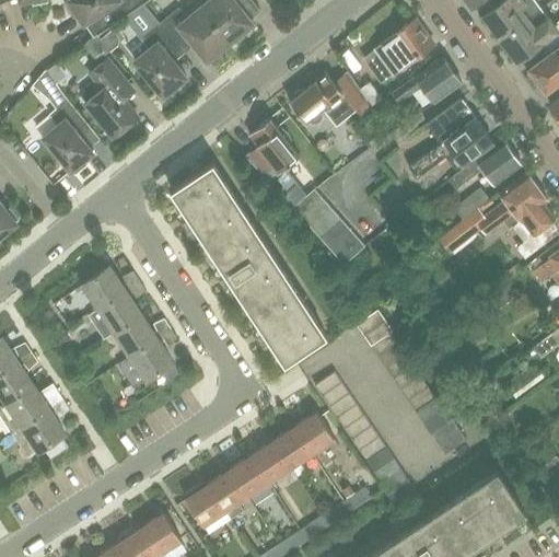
[(125,18),(150,0),(69,0),(67,2),(68,3),(63,7),(72,19),(77,16),(83,26),(116,4),(125,18)]
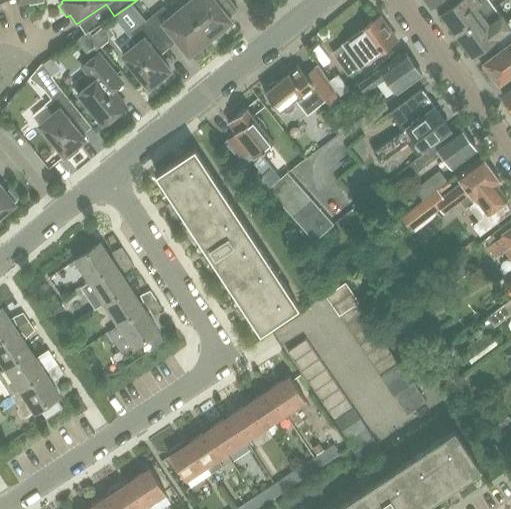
[(216,4),(220,0),(191,0),(183,7),(209,40),(231,22),(216,4)]
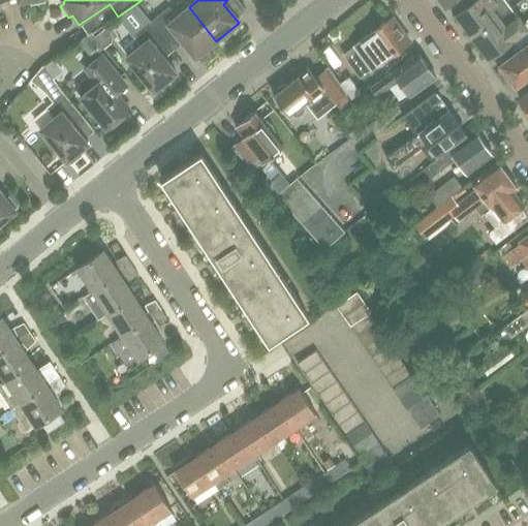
[(509,10),(501,0),(477,0),(456,17),(472,37),(496,20),(509,10)]
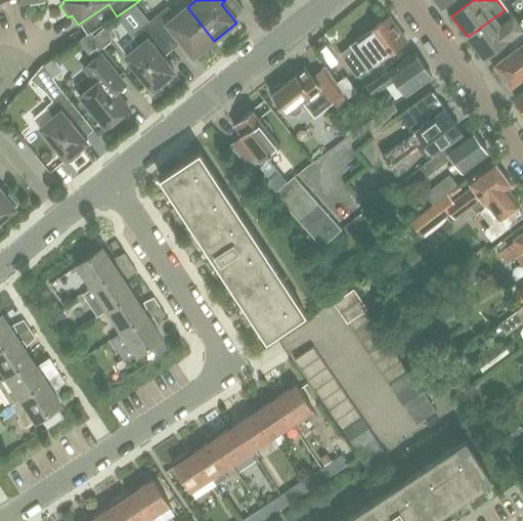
[(214,41),(187,7),(174,18),(166,8),(148,24),(168,47),(177,39),(192,58),(214,41)]
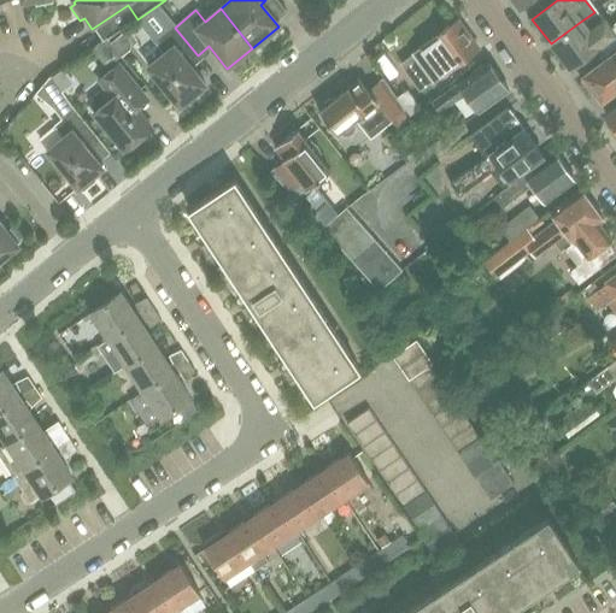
[(611,37),(615,42),(615,31),(611,35),(594,12),(579,23),(551,43),(569,69),(597,48),(611,37)]
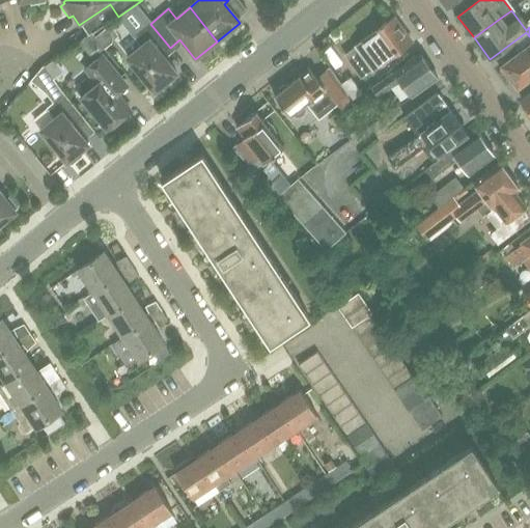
[(411,44),(393,20),(355,48),(372,72),(411,44)]
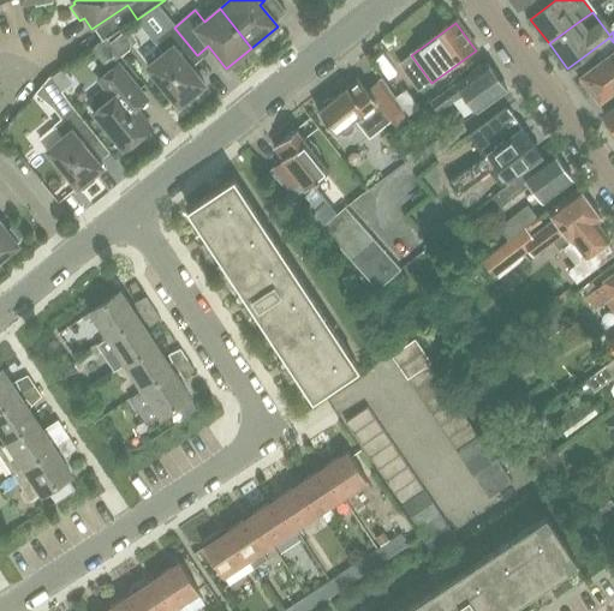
[(186,64),(197,55),(174,28),(154,45),(162,55),(147,69),(178,108),(204,87),(186,64)]
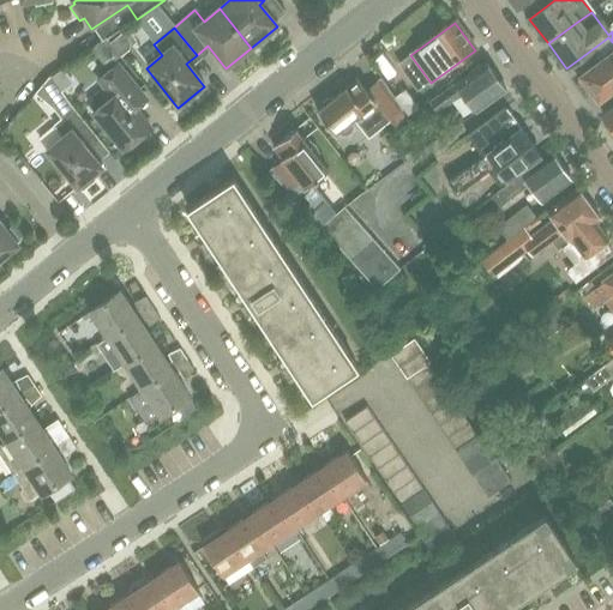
[(121,36),(110,46),(120,59),(128,52),(128,46),(121,36)]
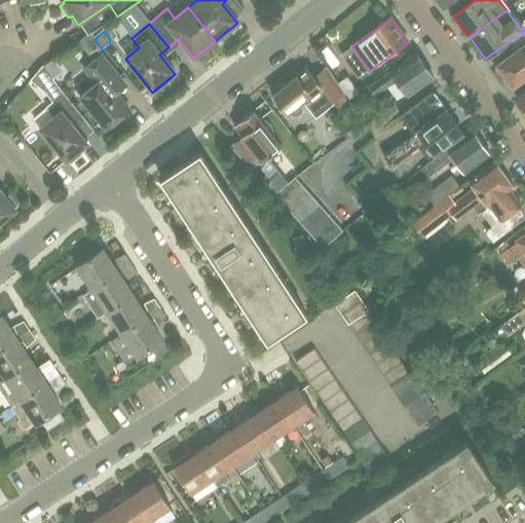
[(78,44),(90,60),(103,50),(95,39),(90,34),(78,44)]
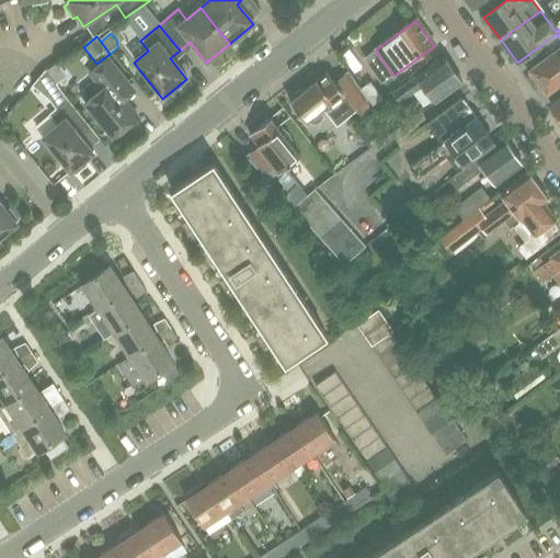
[(526,76),(537,89),(540,87),(546,94),(559,82),(559,46),(528,70),(530,73),(526,76)]
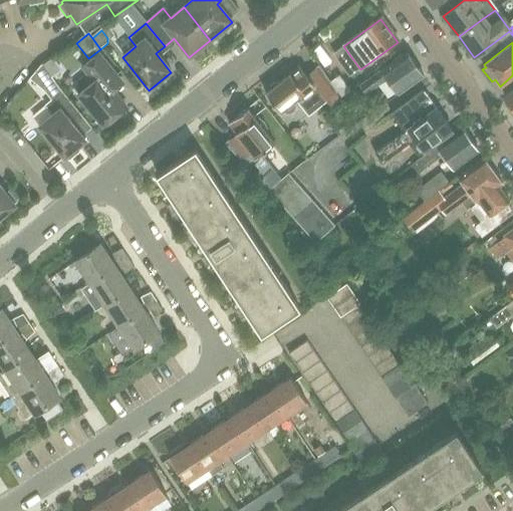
[(398,96),(423,77),(406,54),(359,87),(365,95),(386,80),(398,96)]
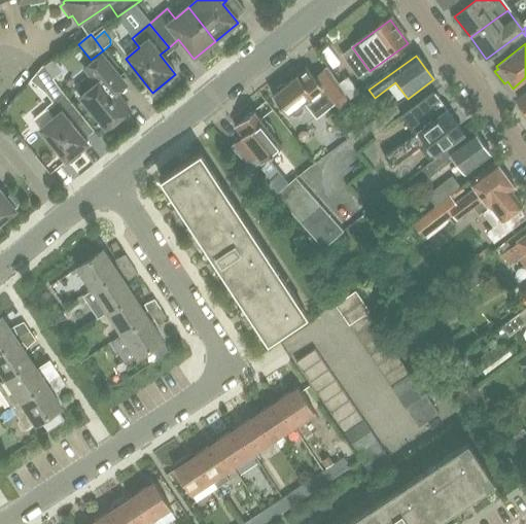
[(125,88),(101,58),(84,70),(93,80),(90,83),(94,88),(80,99),(106,131),(129,111),(115,96),(125,88)]
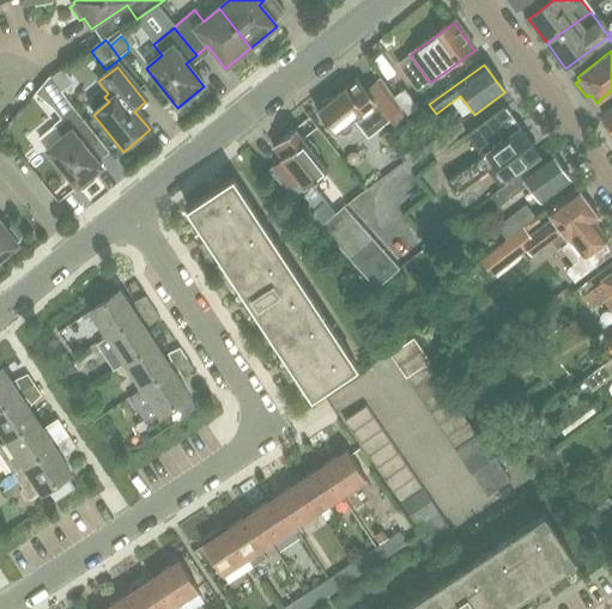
[(64,74),(52,83),(61,97),(73,89),(64,74)]
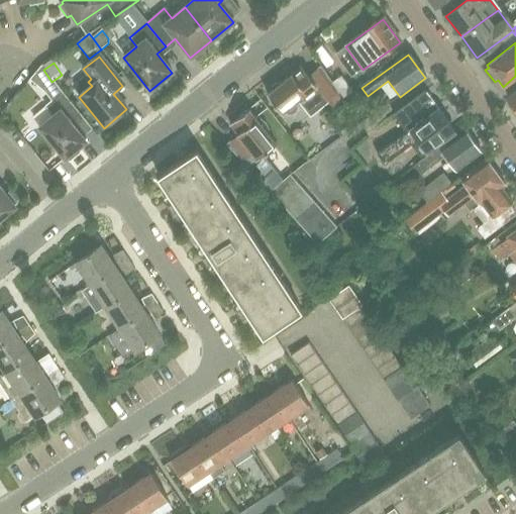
[(338,94),(320,67),(308,77),(301,69),(280,85),(276,85),(272,87),(270,90),(269,94),(266,96),(281,114),(283,113),(286,115),(290,116),(294,114),(296,111),(296,107),(295,103),(314,88),(326,103),(338,94)]
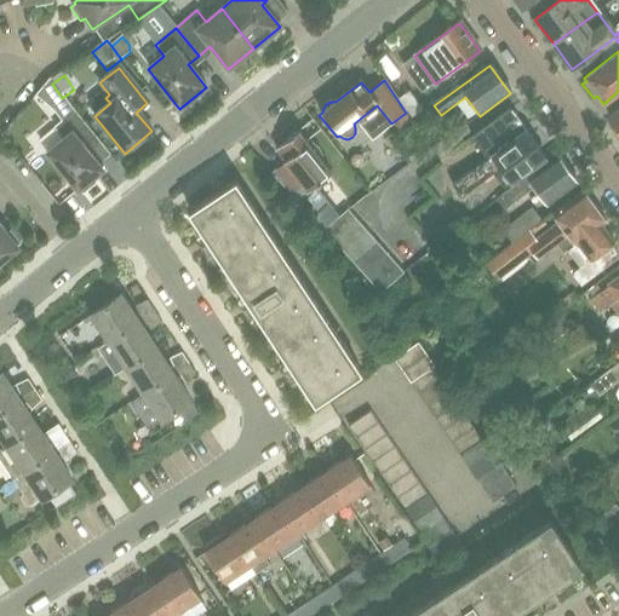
[(618,109),(607,119),(618,133),(618,109)]
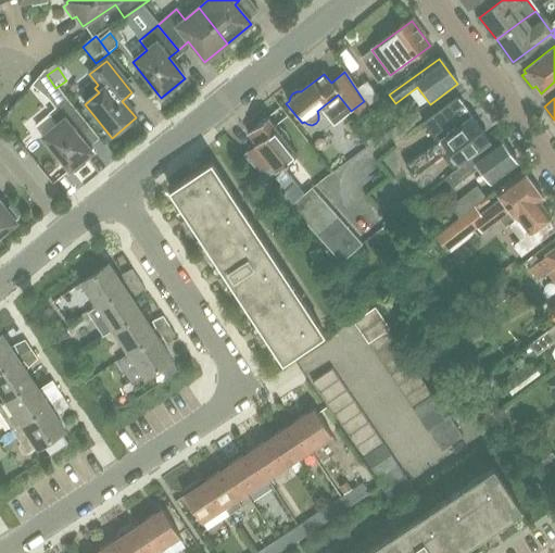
[(420,124),(434,143),(402,166),(410,178),(440,158),(449,171),(487,145),(456,99),(420,124)]
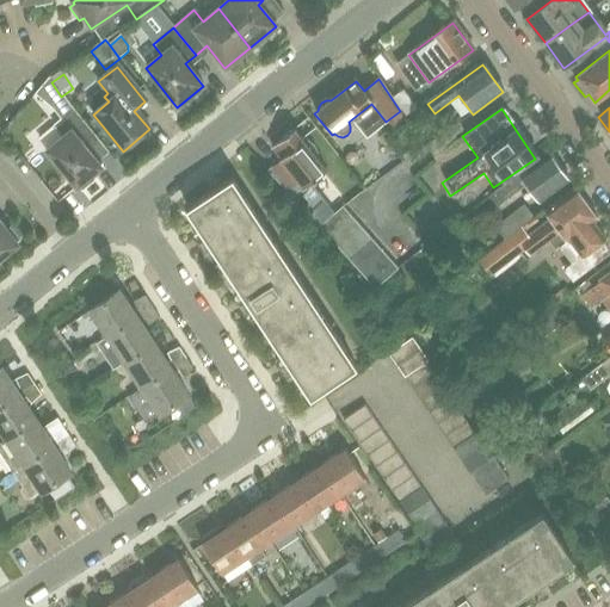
[(96,137),(73,110),(53,127),(62,137),(45,150),(76,189),(102,168),(85,147),(96,137)]
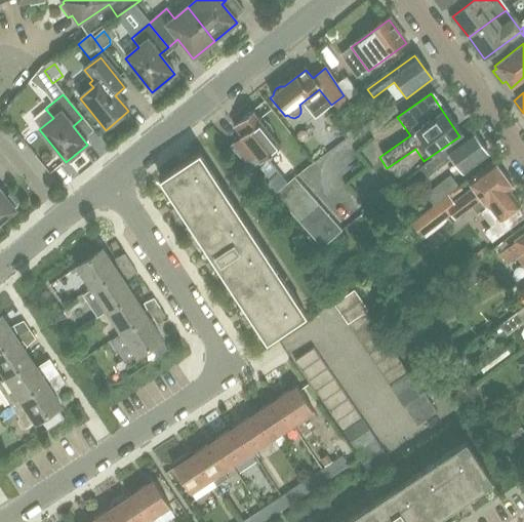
[(241,137),(229,148),(245,166),(274,196),(287,185),(267,158),(279,148),(273,138),(273,134),(272,130),(270,126),(267,123),(263,122),(258,121),(251,112),(233,127),(241,137)]
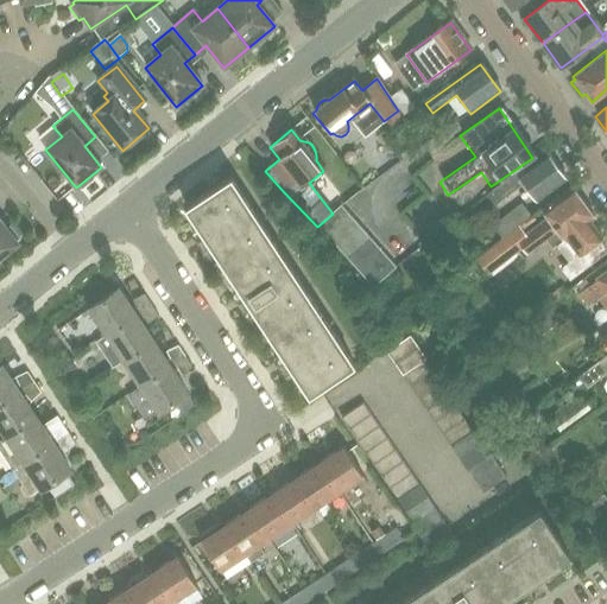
[(523,185),(537,203),(567,182),(545,153),(492,192),(499,202),(523,185)]
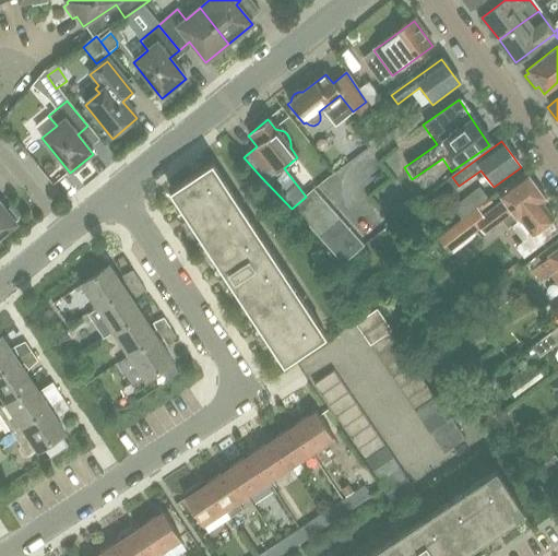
[(191,178),(170,192),(208,249),(249,222),(212,165),(202,170),(191,178)]
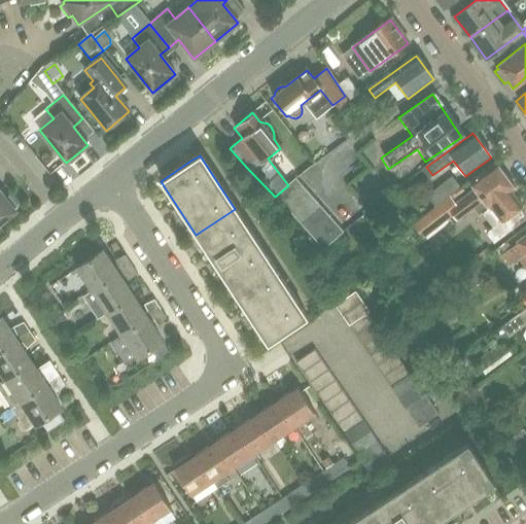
[(503,220),(522,207),(511,193),(515,189),(495,164),(468,184),(474,190),(454,205),(449,198),(434,209),(412,225),(420,238),(446,218),(445,216),(449,213),(456,222),(472,210),(478,217),(491,208),(501,222),(486,234),(493,243),(511,231),(503,220)]
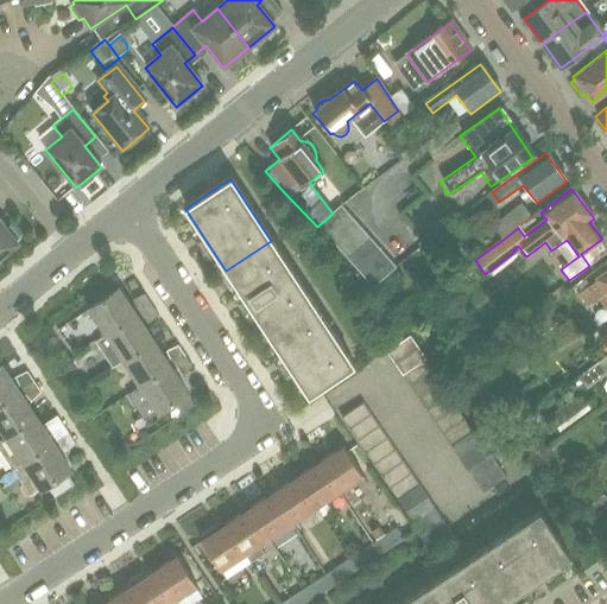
[(501,241),(518,228),(530,218),(520,205),(492,228),(501,241)]
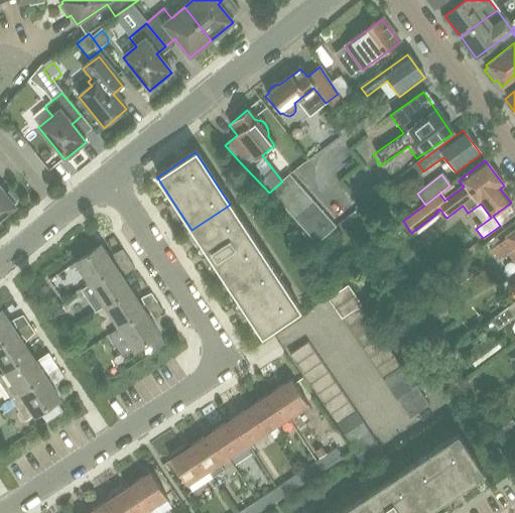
[(278,203),(297,185),(289,176),(270,194),(278,203)]
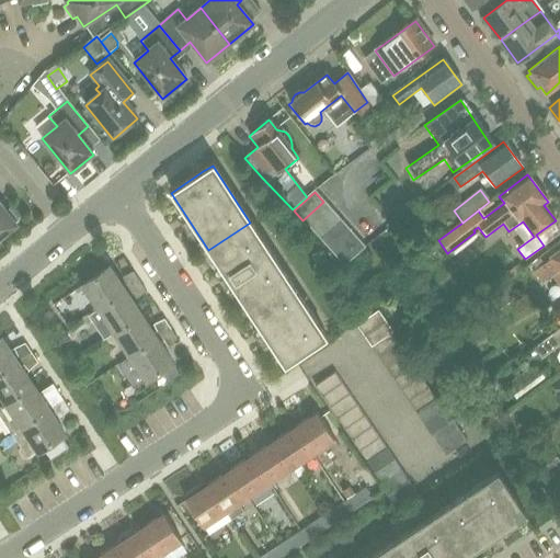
[(332,212),(323,202),(303,220),(311,230),(332,212)]
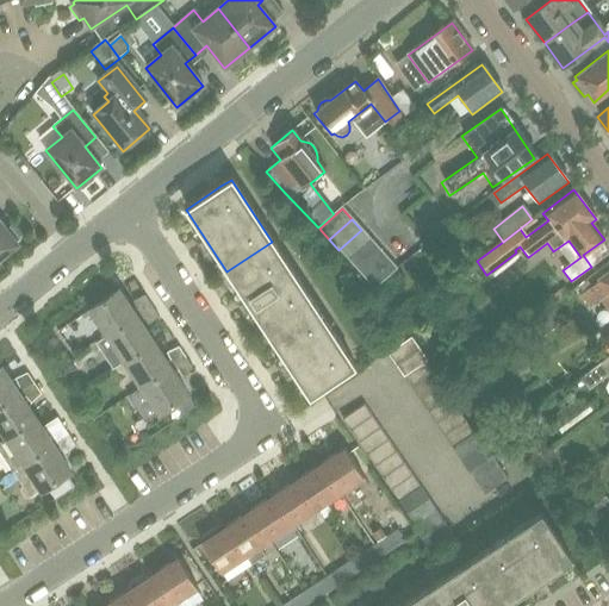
[(0,258),(18,244),(17,243),(22,239),(11,226),(6,229),(0,220),(0,258)]
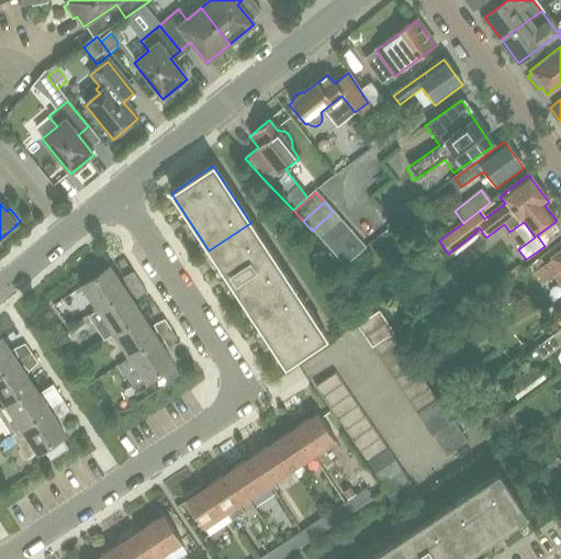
[(321,241),(341,223),(333,212),(312,231),(321,241)]
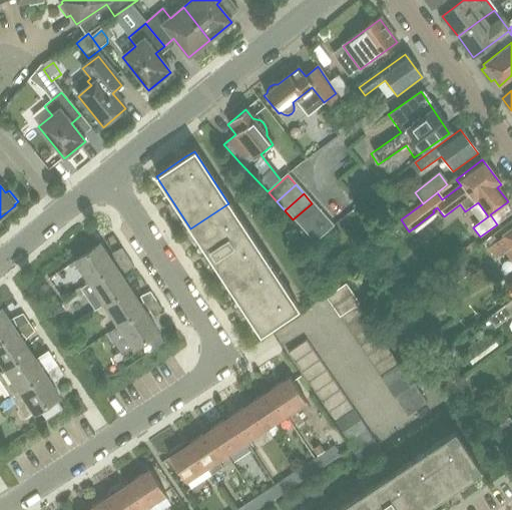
[(225,282),(264,257),(228,203),(190,228),(225,282)]
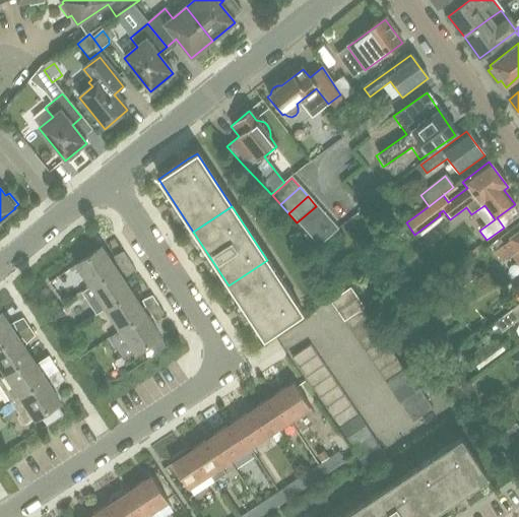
[(324,215),(316,206),(297,222),(305,233),(324,215)]
